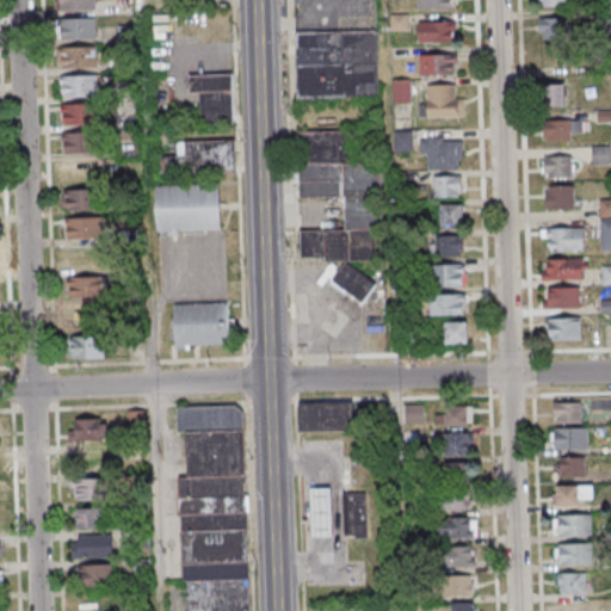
[(96,12),(94,0),(59,0),(60,12),(96,12)]
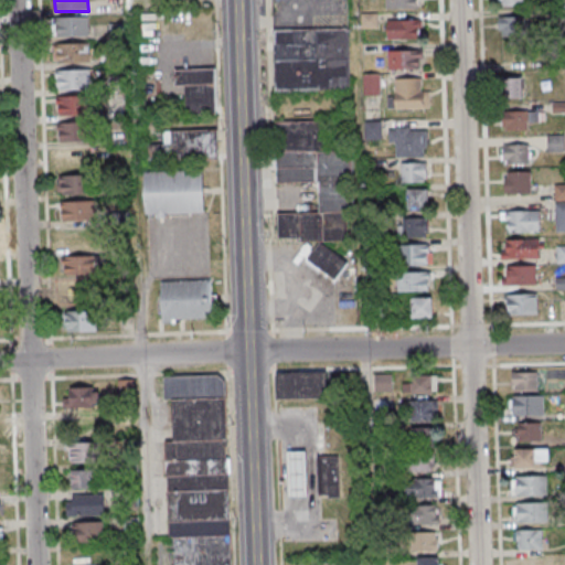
[(418,0),(385,0),(385,9),(419,9),(418,0)]
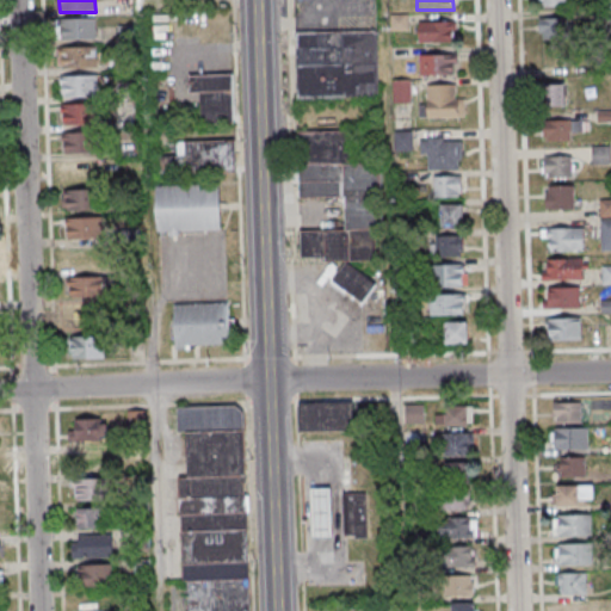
[(541,18),(541,39),(565,39),(565,18),(541,18)]
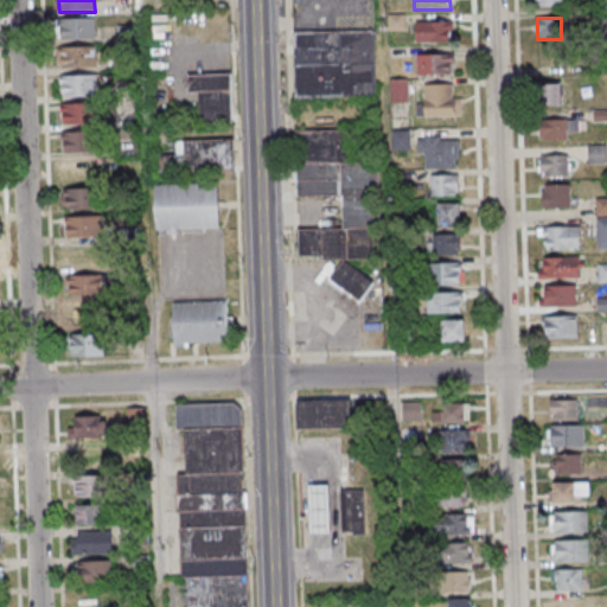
[(95,19),(63,19),(63,42),(96,40),(95,19)]
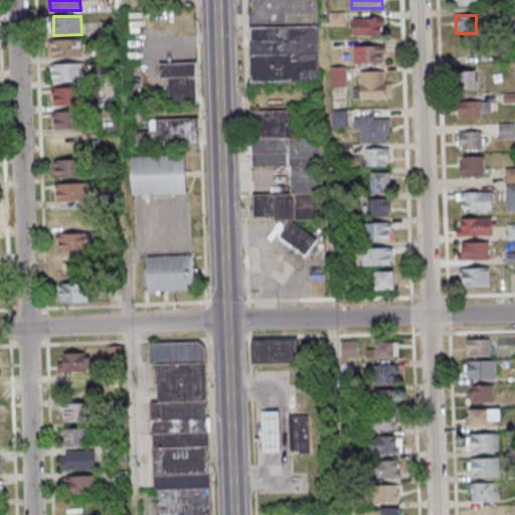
[(352,20),(352,37),(382,37),(382,20),(352,20)]
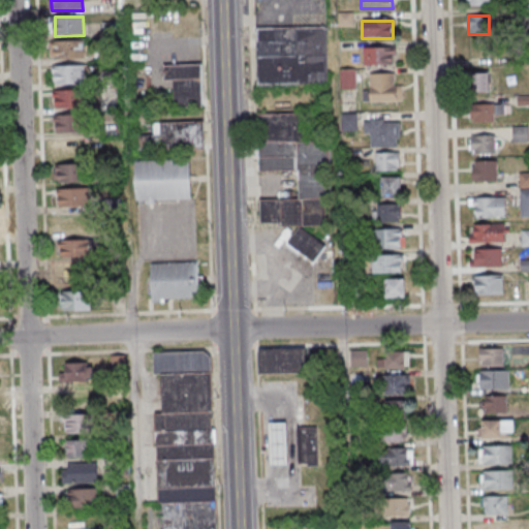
[(328,27),(256,27),(256,85),(328,85),(328,27)]
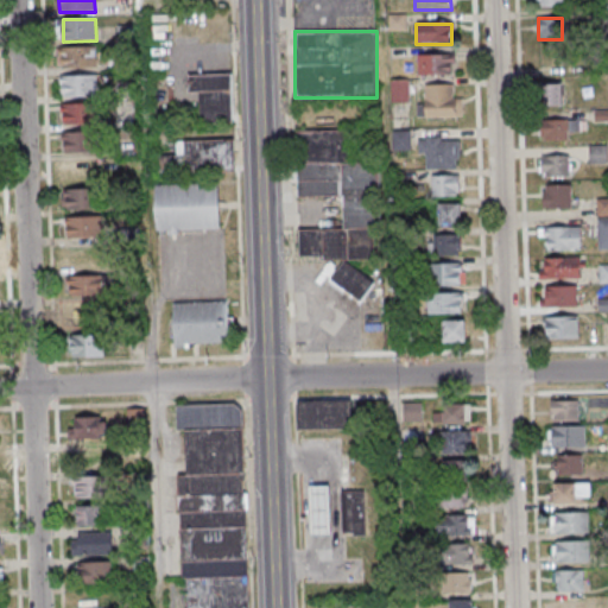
[(96,46),(62,46),(62,67),(96,67),(96,46)]
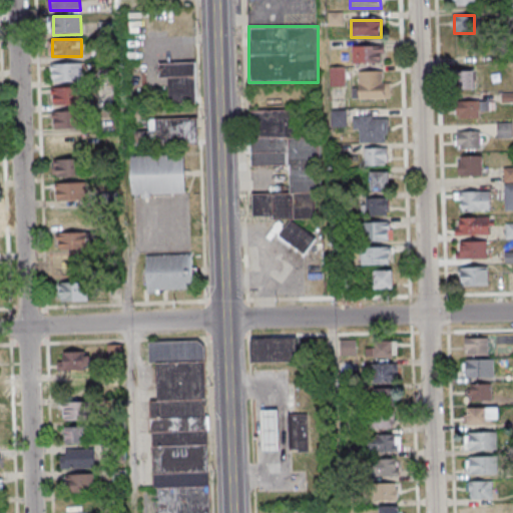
[(383,64),(383,47),(352,47),(352,64),(383,64)]
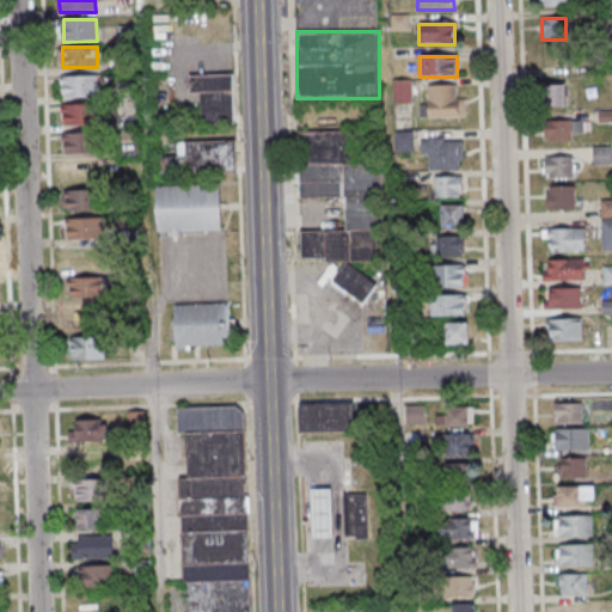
[(234,74),(189,74),(189,93),(201,93),(201,124),(234,124),(234,74)]
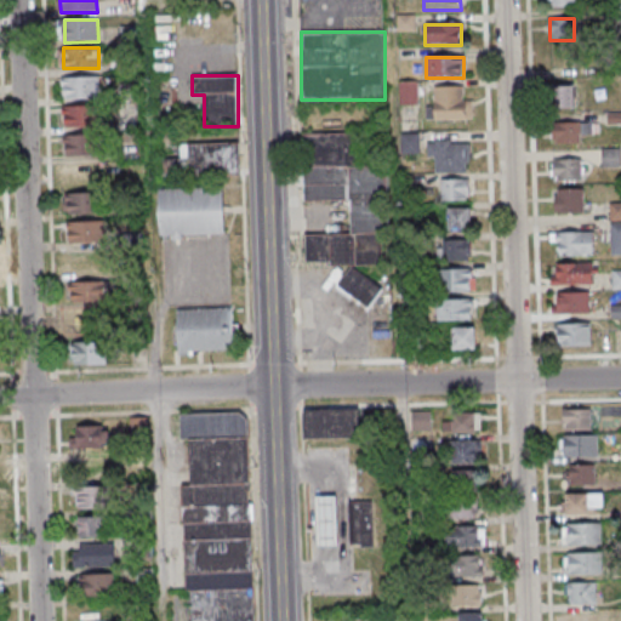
[(100,100),(100,77),(62,77),(62,100),(100,100)]
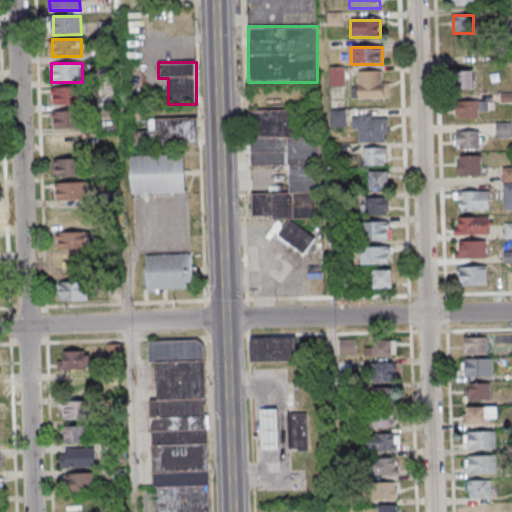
[(473,88),(473,70),(456,70),(456,88),(473,88)]
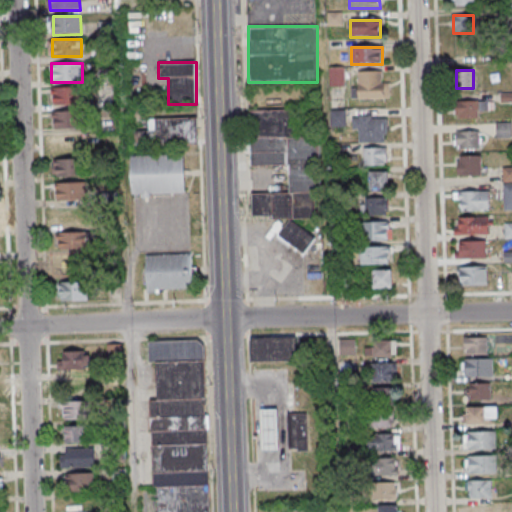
[(391,100),(391,82),(382,82),(382,72),(356,72),(356,100),(391,100)]
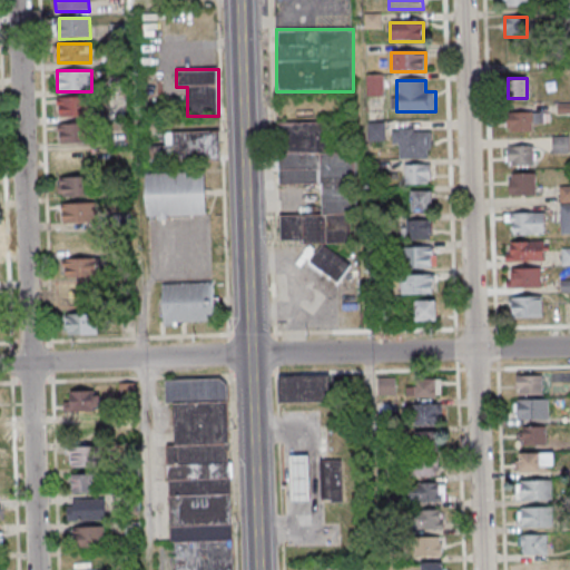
[(90,97),(59,97),(59,116),(90,116),(90,97)]
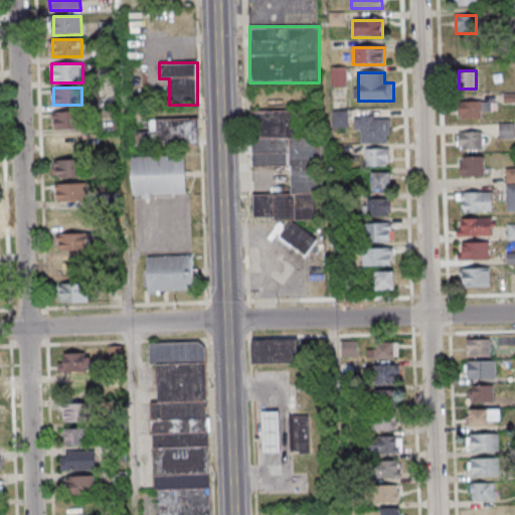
[(459,119),(482,119),(482,110),(492,110),(492,102),(459,102),(459,119)]
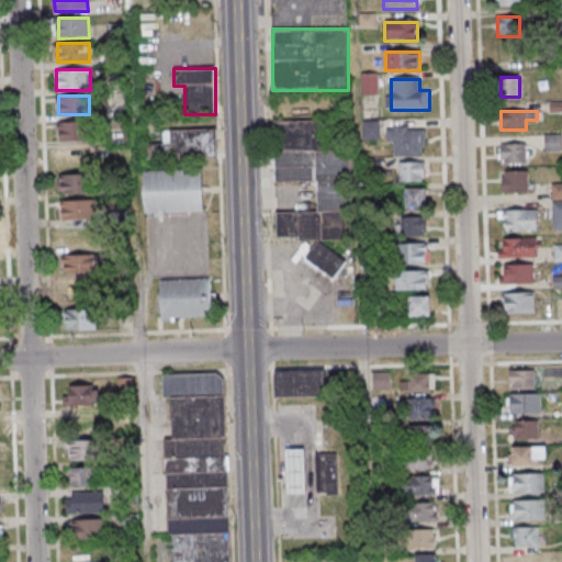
[(276,181),(317,181),(317,211),(277,212),(277,239),(350,239),(349,150),(324,150),(324,120),(274,120),(276,181)]
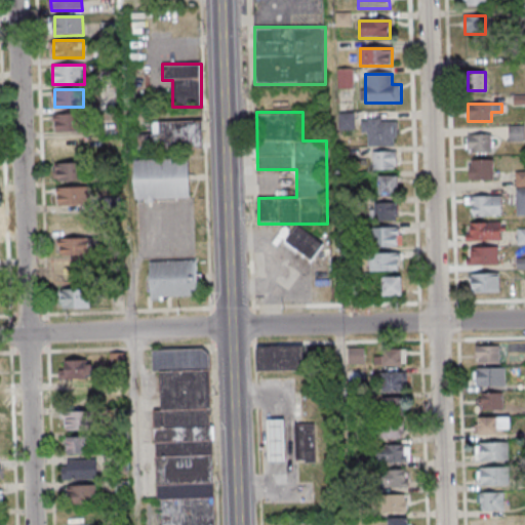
[(80,113),(54,113),(54,131),(80,131),(80,113)]
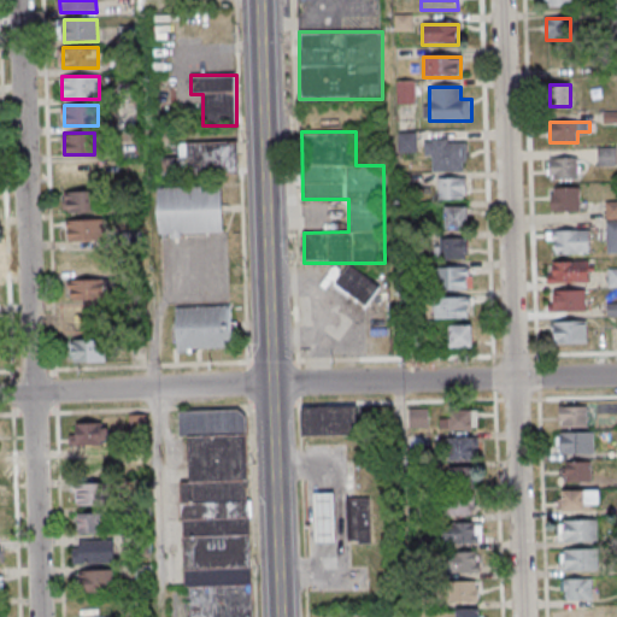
[(428,171),(466,171),(466,140),(428,140),(428,171)]
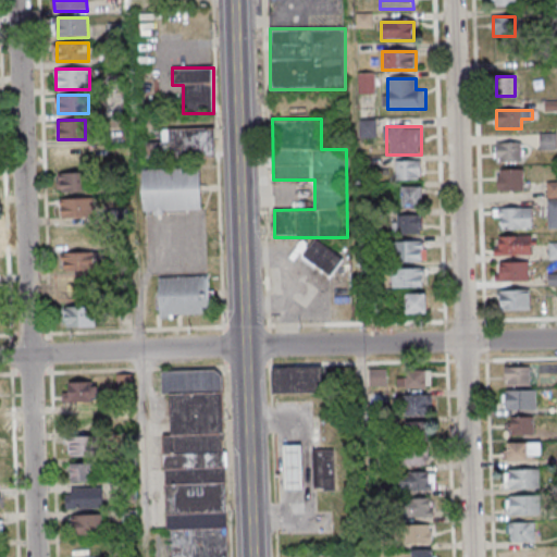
[(161,127),(161,143),(155,143),(156,159),(215,158),(215,127),(161,127)]
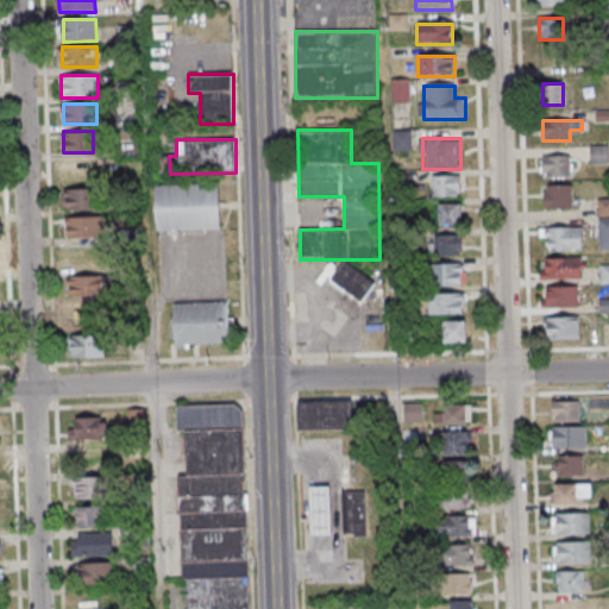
[(592,146),(592,163),(607,163),(606,146),(592,146)]
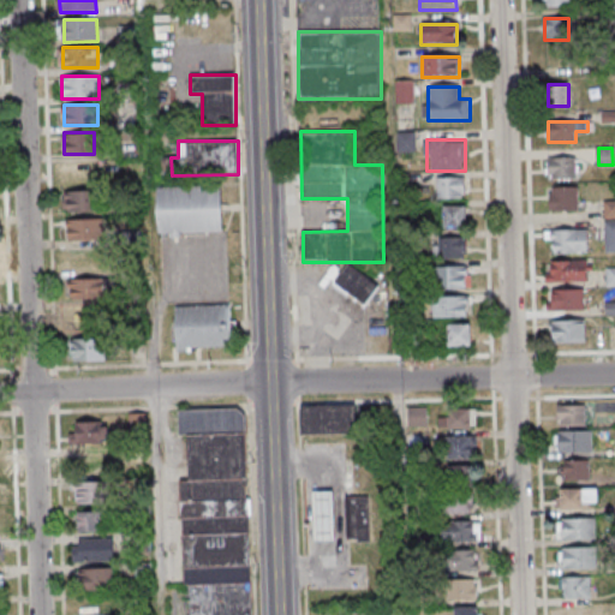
[(578,179),(578,157),(548,157),(549,179),(578,179)]
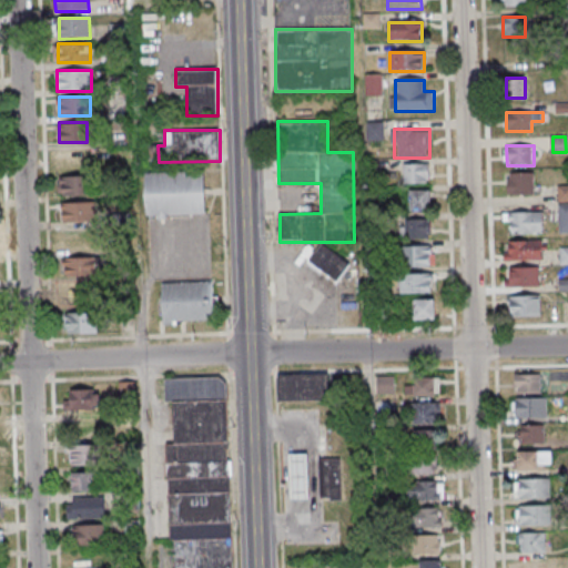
[(93,170),(93,149),(59,149),(59,170),(93,170)]
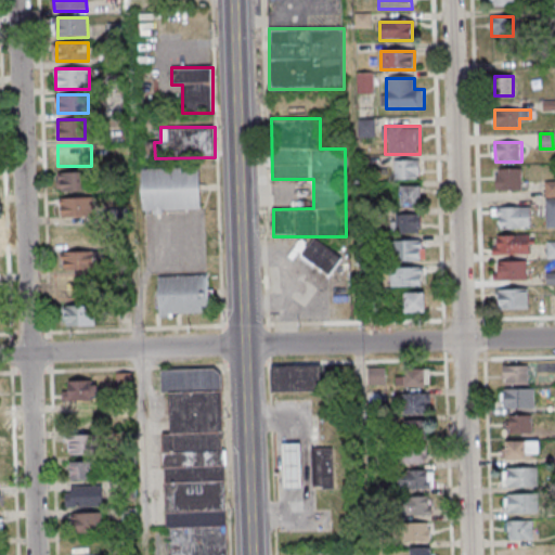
[(420,160),(395,160),(395,178),(420,178),(420,160)]
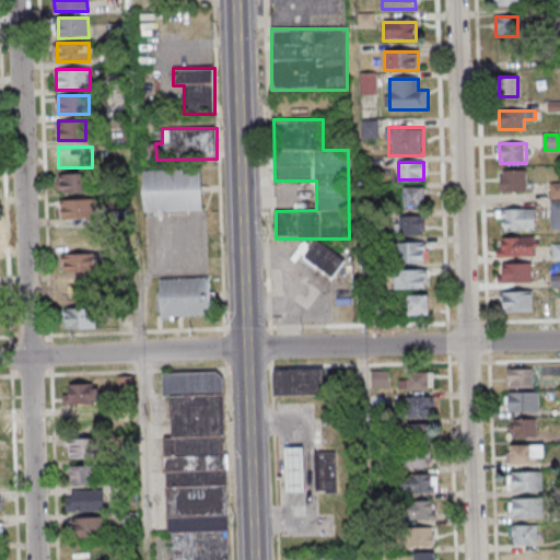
[(143,170),(143,213),(202,212),(202,168),(143,170)]
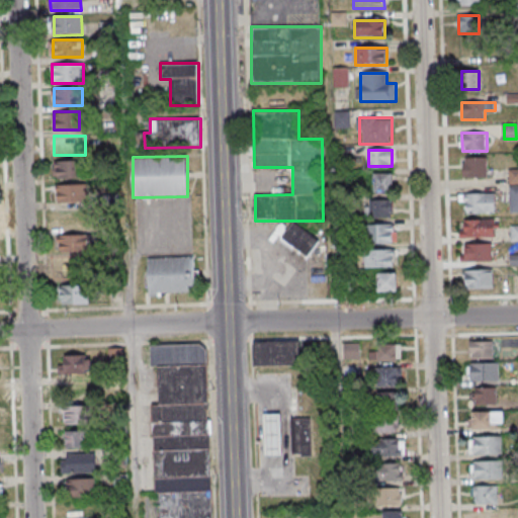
[(488,177),(488,158),(461,158),(462,178),(488,177)]
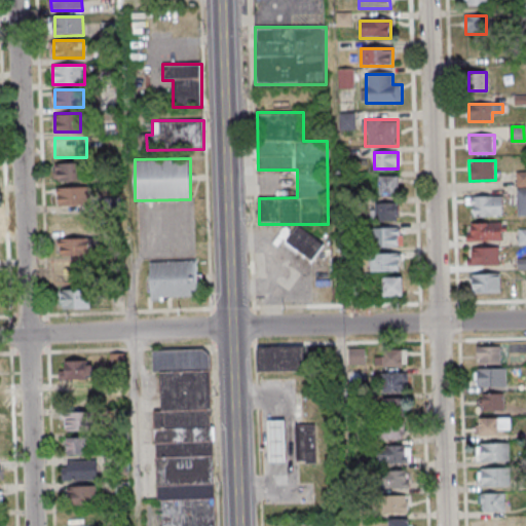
[(53,162),(53,181),(87,181),(87,162),(53,162)]
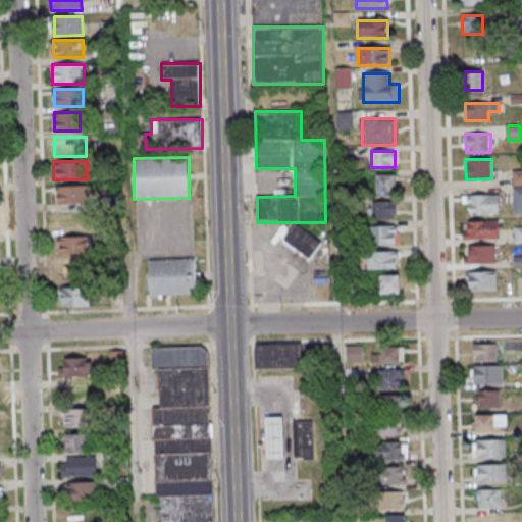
[(376,174),(376,193),(396,193),(396,174),(376,174)]
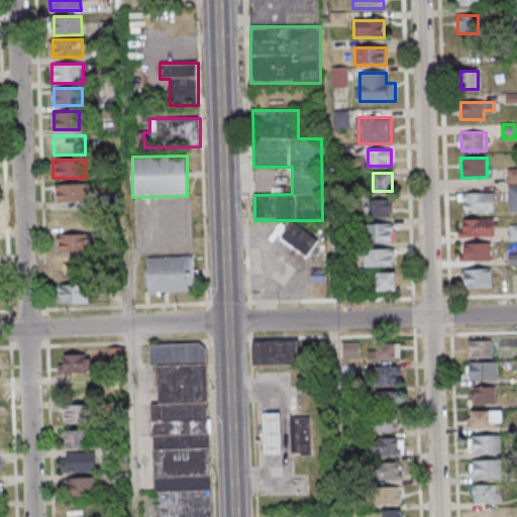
[(87,201),(87,184),(57,184),(57,201),(87,201)]
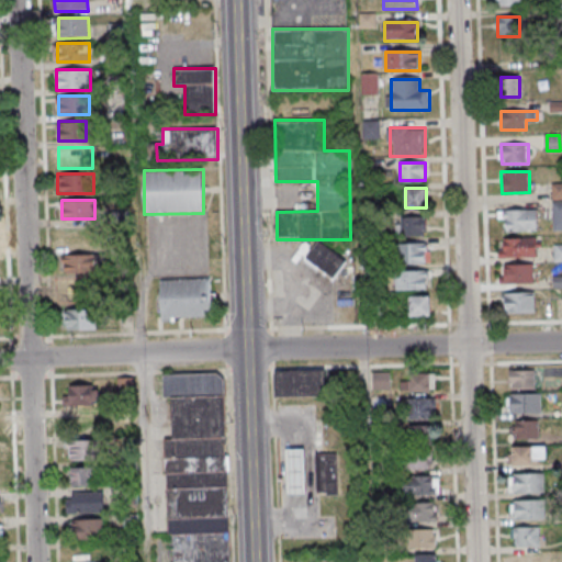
[(503,231),(537,231),(537,209),(503,209),(503,231)]
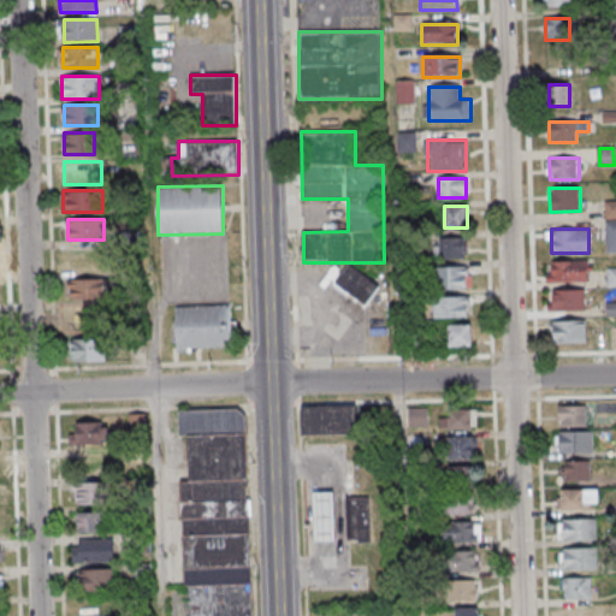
[(469,259),(469,238),(434,238),(434,259),(469,259)]
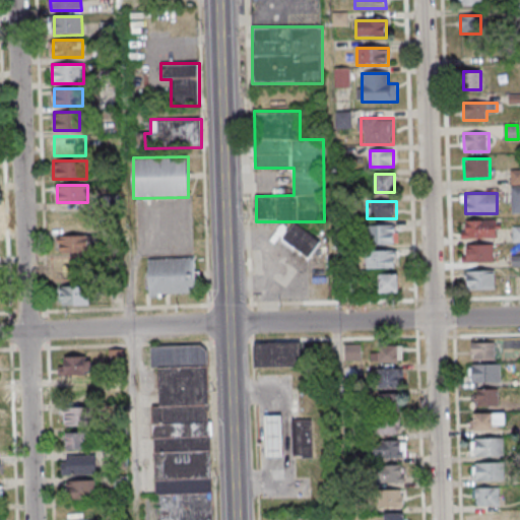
[(461,219),(461,239),(497,239),(497,219),(461,219)]
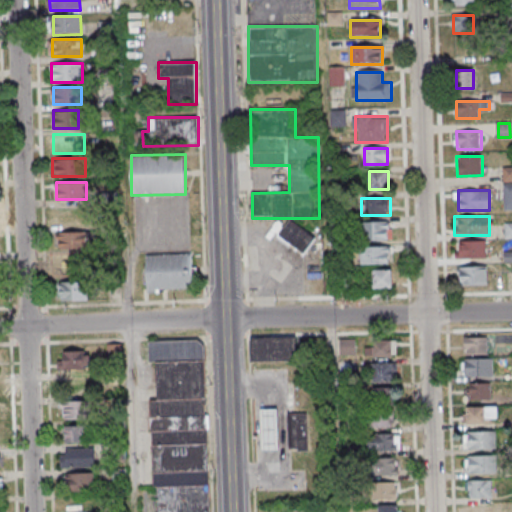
[(278,236),(304,254),(315,237),(290,220),(278,236)]
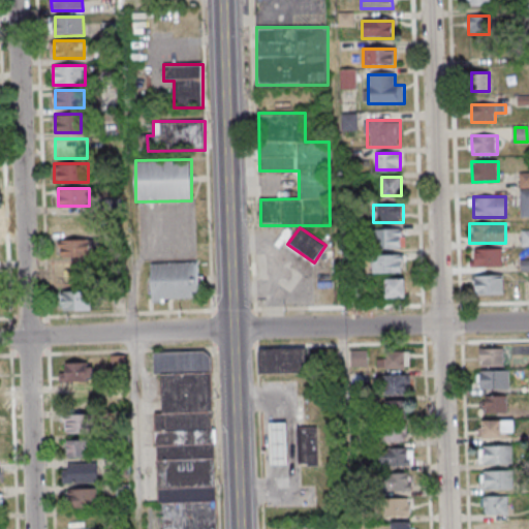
[(402,229),(378,229),(378,249),(402,249),(402,229)]
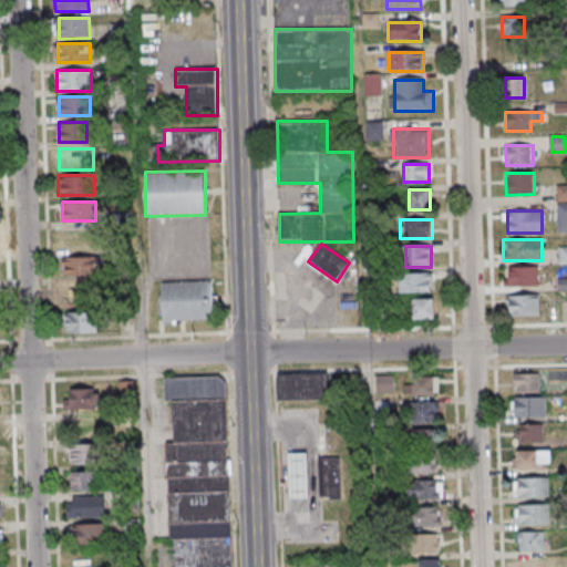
[(105,257),(64,257),(64,275),(105,275),(105,257)]
